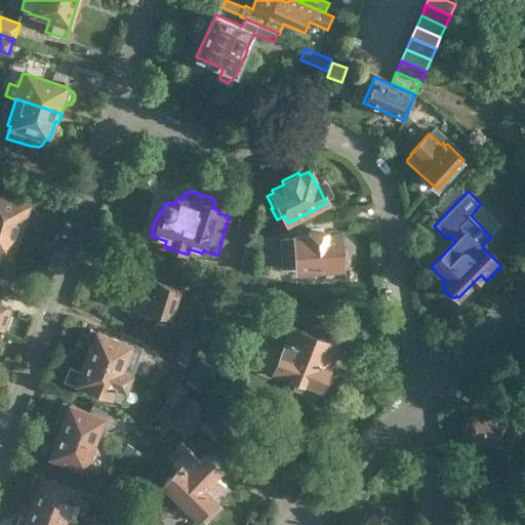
[(0,224),(23,232),(26,221),(32,221),(36,217),(36,212),(32,207),(28,206),(29,205),(0,195),(0,224)]
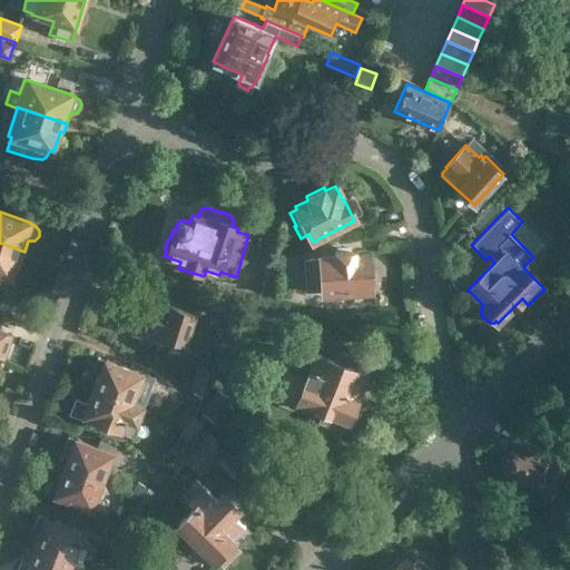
[(21,261),(25,252),(0,243),(0,287),(0,288),(6,285),(9,278),(12,279),(19,259),(21,261)]
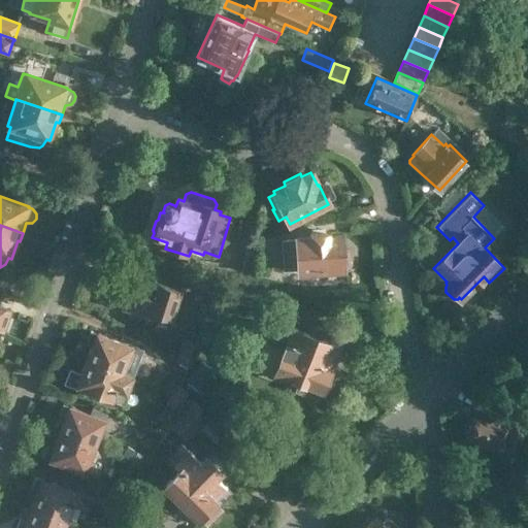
[(289,238),(268,245),(269,254),(295,252),(297,271),(343,269),(343,268),(350,261),(349,252),(341,245),(341,234),(330,235),(330,229),(308,230),(308,237),(295,237),(295,238),(289,238)]
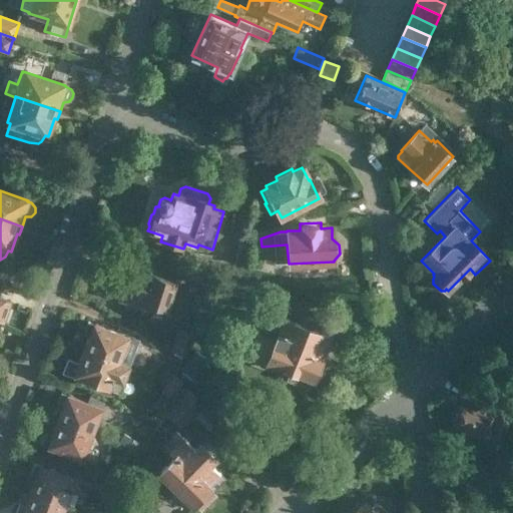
[(238,250),(250,249),(249,232),(241,234),(238,250)]
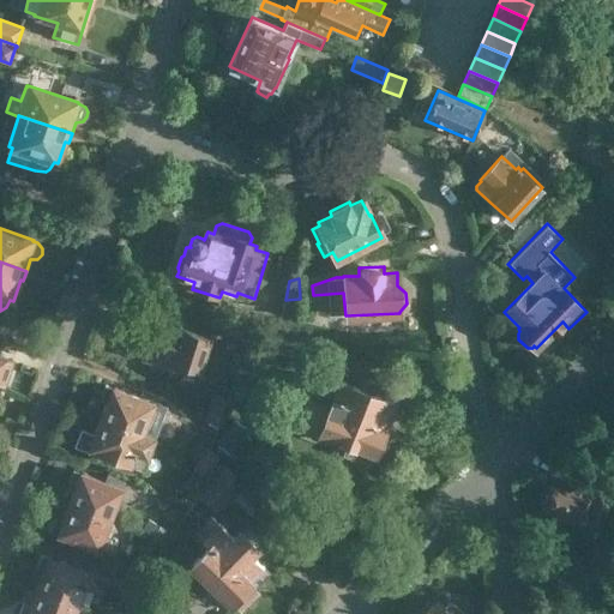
[(226,301),(224,315),(252,319),(253,304),(226,301)]
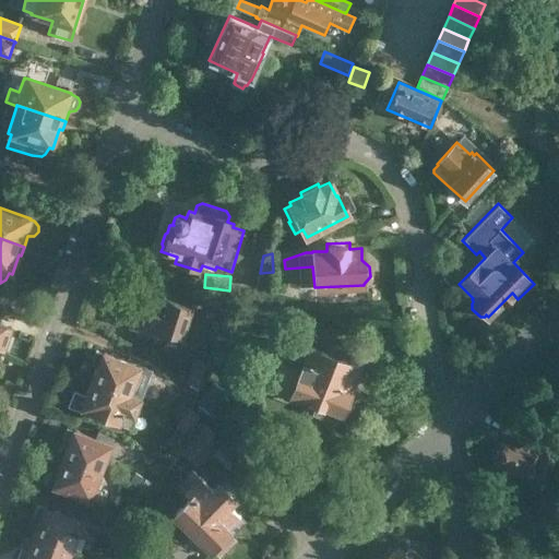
[(202,304),(224,307),(229,290),(204,287),(203,289),(202,304)]
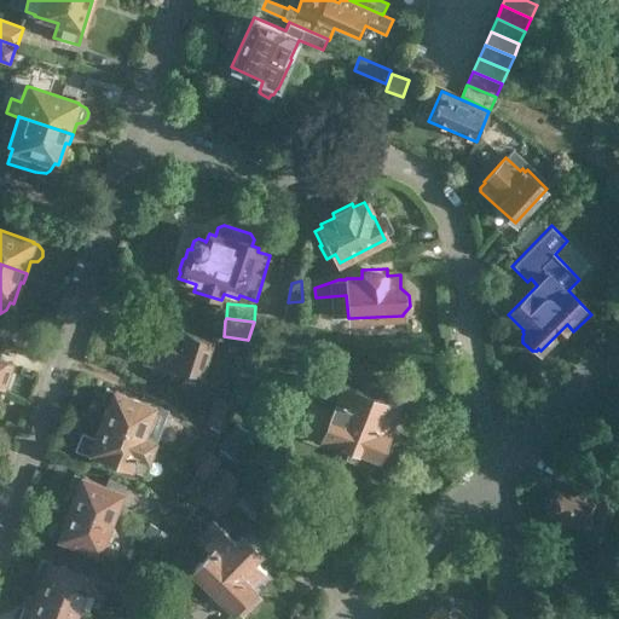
[(296,343),(298,325),(254,322),(248,340),(250,340),(243,362),(264,370),(275,340),(293,347),(294,343),(296,343)]
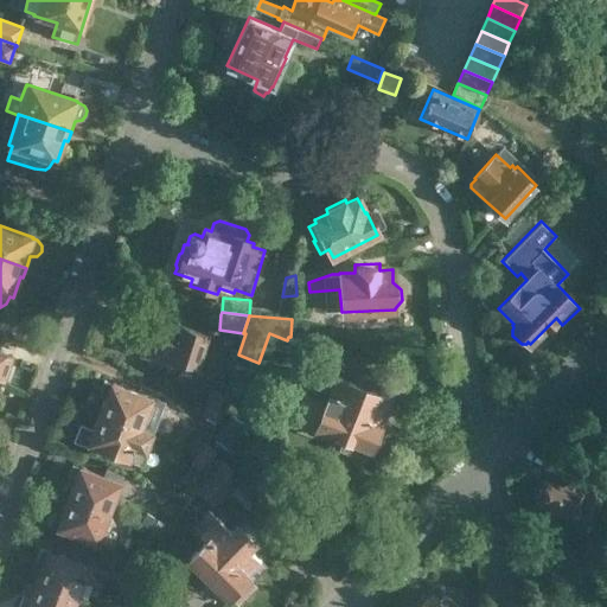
[(179,330),(152,321),(151,324),(146,323),(141,325),(139,334),(141,339),(146,340),(141,355),(180,368),(180,364),(197,369),(210,332),(181,324),(179,330)]
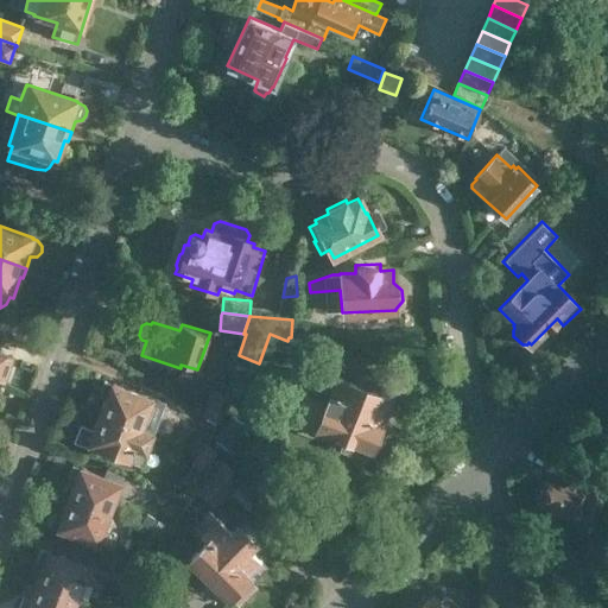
[(0,379),(4,381),(12,360),(5,358),(6,354),(1,353),(5,342),(0,340),(0,379)]
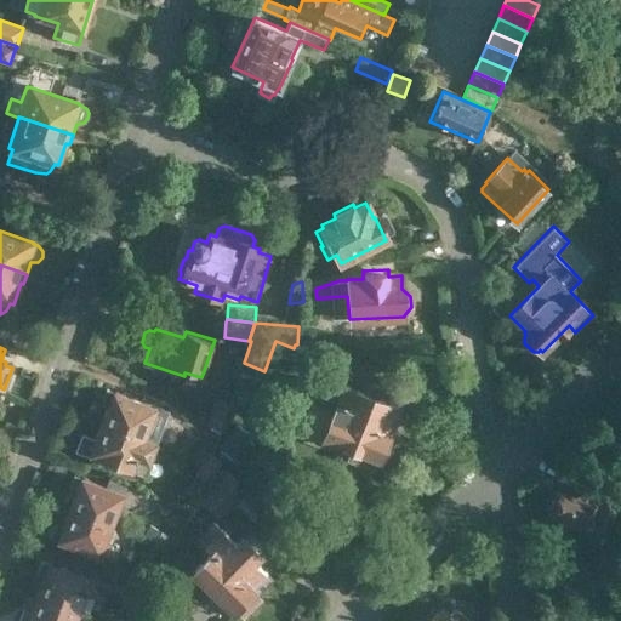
[(362,392),(341,383),(329,379),(325,386),(315,382),(307,403),(308,404),(300,428),(301,428),(301,433),(303,439),(317,445),(324,442),(325,438),(352,449),(348,460),(371,468),(376,457),(382,460),(383,456),(389,454),(394,443),(392,437),(403,409),(381,399),(385,389),(365,381),(362,392)]
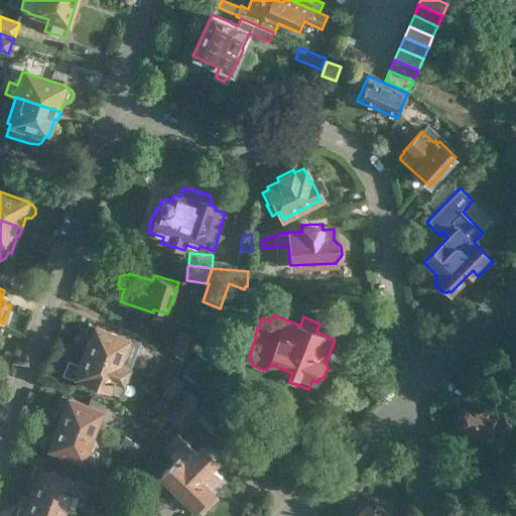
[(90,337),(85,351),(120,364),(125,351),(130,353),(135,340),(95,325),(94,326),(89,324),(85,335),(90,337)]
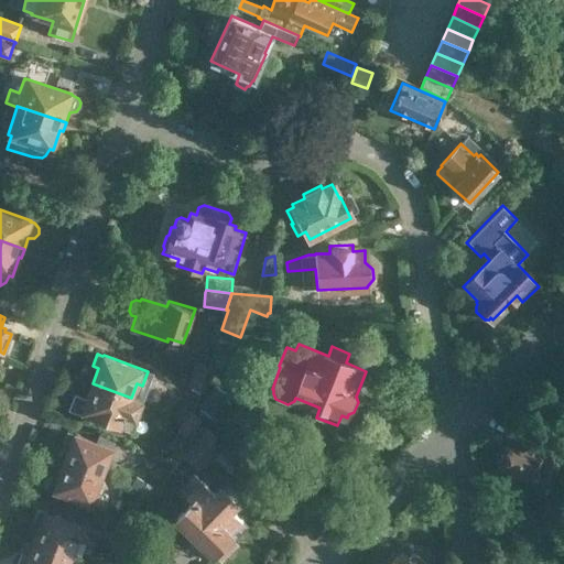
[(93,383),(86,400),(74,396),(68,411),(82,415),(83,413),(132,432),(136,422),(143,402),(131,398),(93,383)]
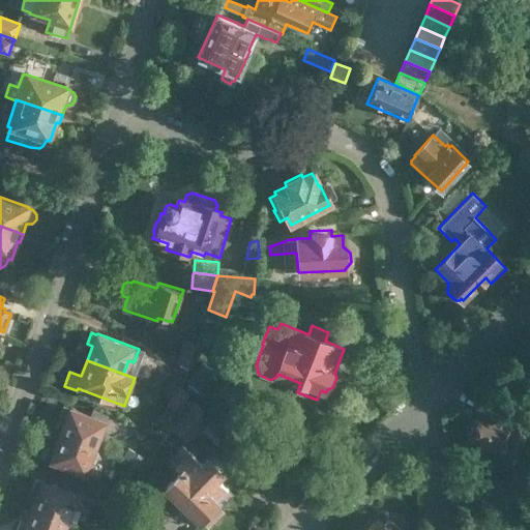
[(222,374),(203,361),(187,383),(206,395),(222,374)]
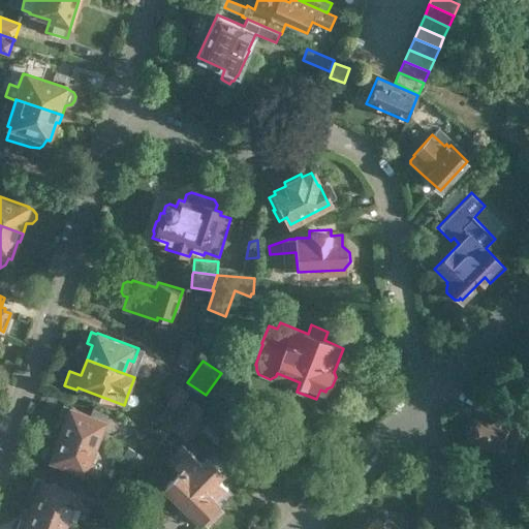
[(188,397),(190,398),(192,396),(180,386),(177,382),(164,397),(170,402),(166,408),(166,409),(176,415),(179,411),(181,409),(179,408),(188,397)]
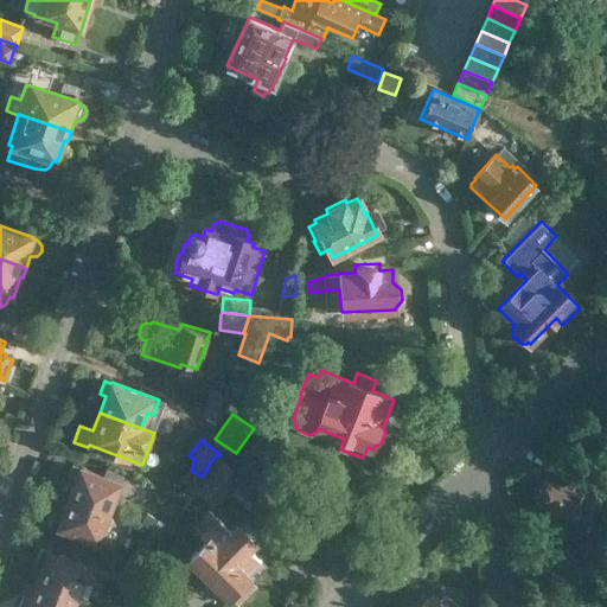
[(215,506),(242,479),(223,461),(218,457),(216,455),(205,468),(208,470),(211,474),(197,489),(215,506)]
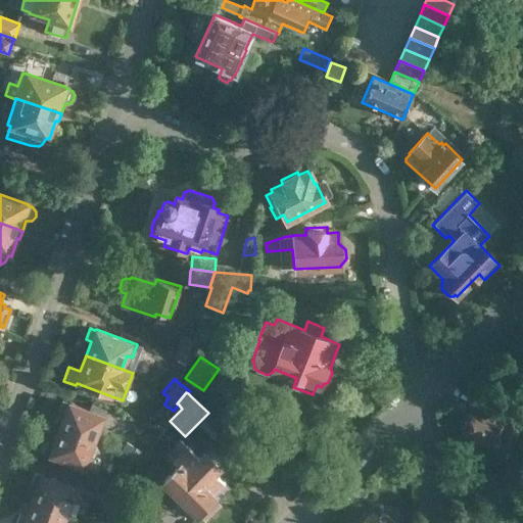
[(90,411),(63,400),(59,412),(64,413),(58,428),(95,442),(105,416),(107,411),(92,406),(90,411)]
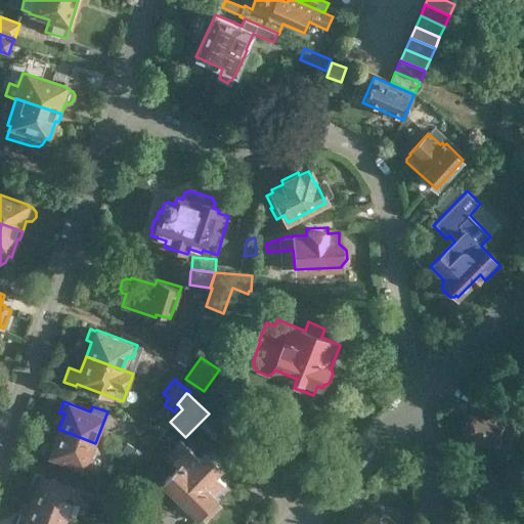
[(513,452),(523,423),(491,409),(487,420),(468,413),(462,435),(497,446),(513,452)]
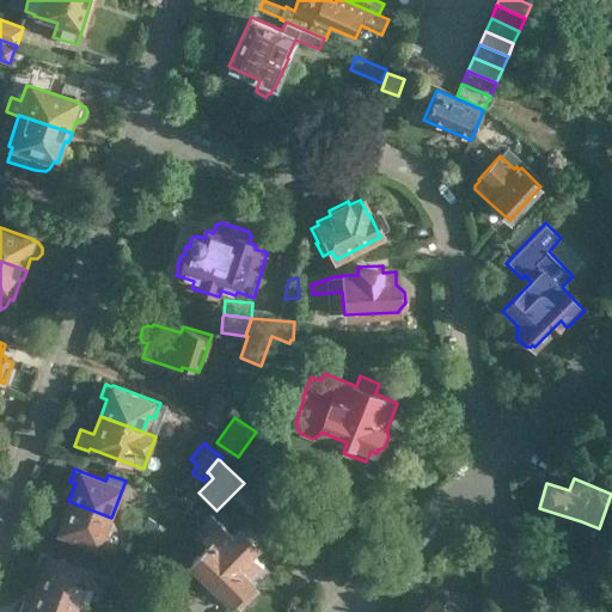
[(106,533),(111,518),(68,501),(61,519),(55,516),(50,530),(56,532),(56,533),(101,550),(101,548),(112,551),(118,538),(106,533)]
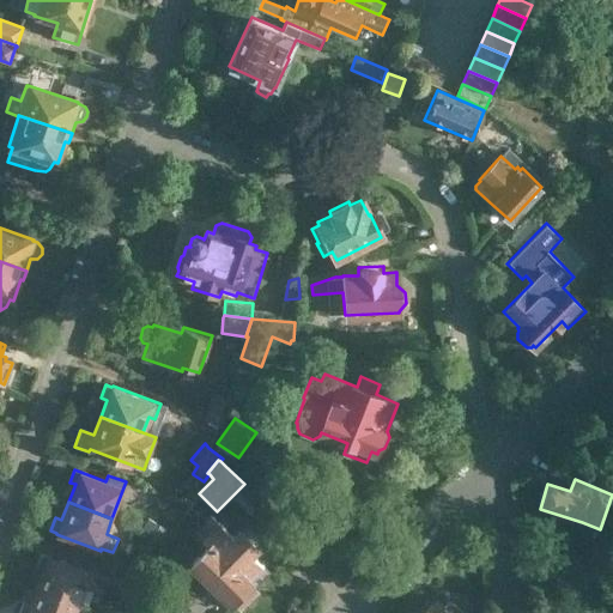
[(231,533),(212,514),(195,530),(207,542),(189,562),(235,607),(241,612),(259,593),(254,587),(266,574),(248,556),(256,546),(237,528),(231,533)]
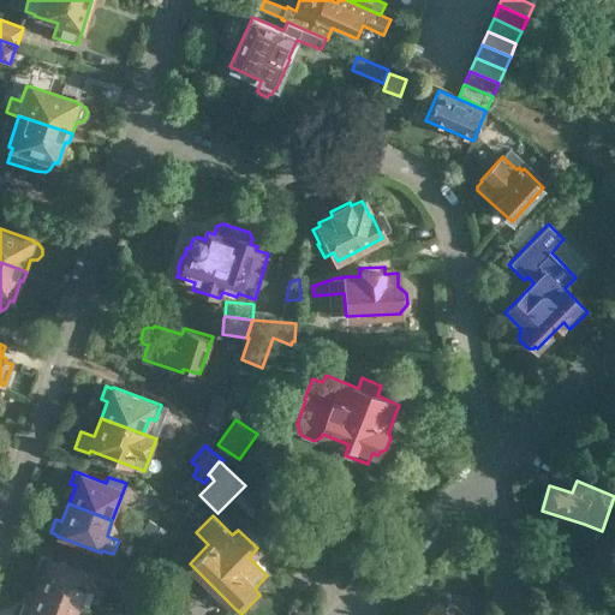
[(81,605),(91,574),(48,557),(42,556),(37,568),(43,571),(36,589),(58,597),(81,605)]
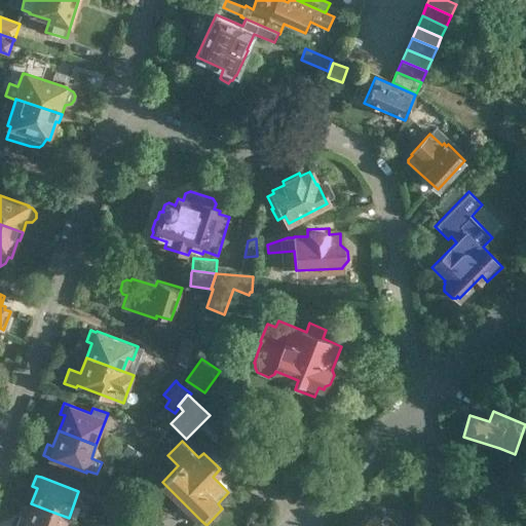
[(65,525),(69,518),(49,511),(31,503),(26,519),(21,517),(16,525),(65,525)]
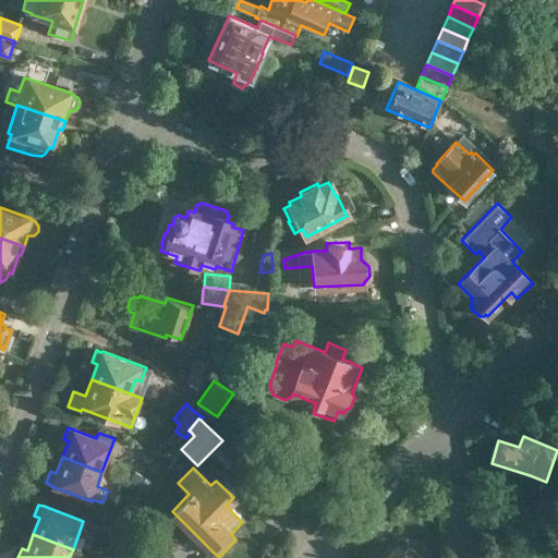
[(404,552),(397,545),(395,547),(388,546),(383,550),(383,554),(385,557),(384,557),(422,557),(423,557),(412,547),(407,548),(404,552)]
